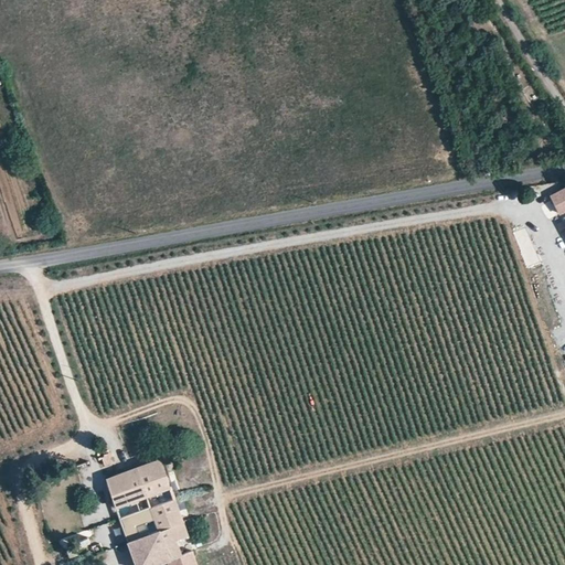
[(564,191),(553,196),(561,215),(564,213),(564,191)]
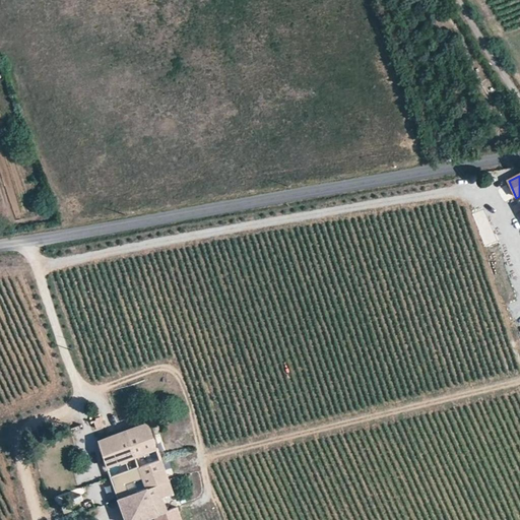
[(519,207),(515,197),(510,200),(516,212),(519,209),(519,207)]
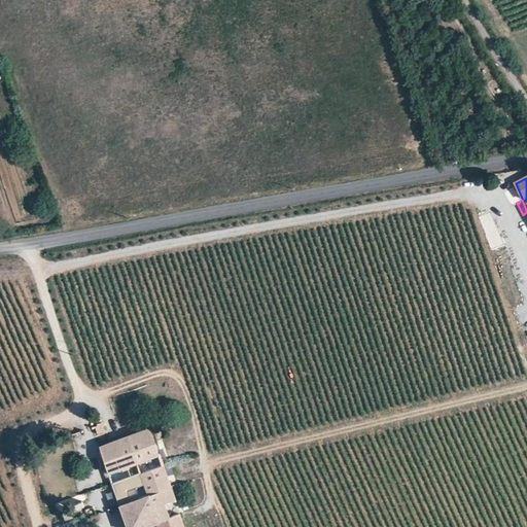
[(91,427),(93,433),(105,428),(104,423),(91,427)]
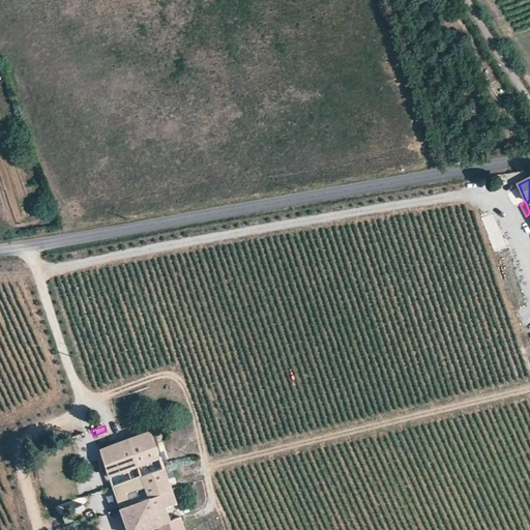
[(98,450),(126,529),(153,529),(157,529),(181,521),(150,433),(120,443),(98,450)]
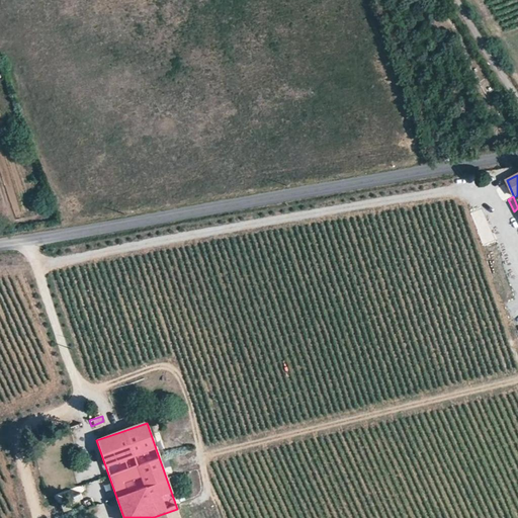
[(76,502),(79,510),(86,507),(81,493),(74,496),(74,497),(72,498),(74,503),(76,502)]
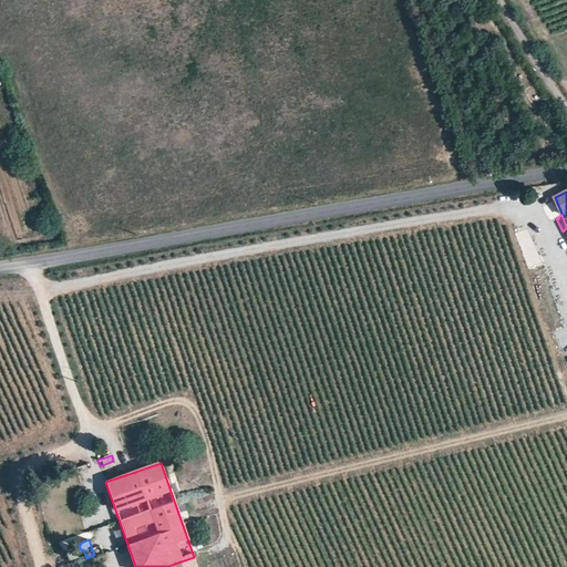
[(64,552),(68,562),(78,558),(73,548),(64,552)]
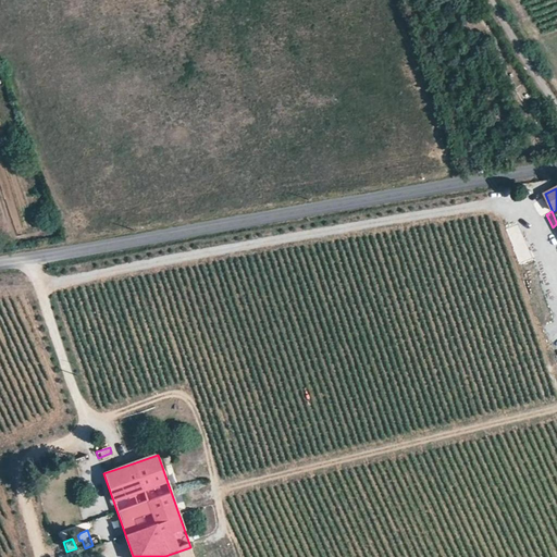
[(165,556),(164,556),(194,556),(190,547),(165,556)]
